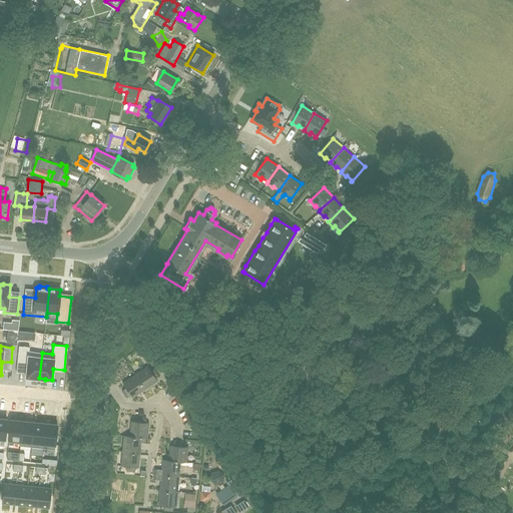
[(19,347),(17,365),(27,366),(25,378),(34,379),(34,378),(39,378),(42,353),(28,351),(29,348),(19,347)]
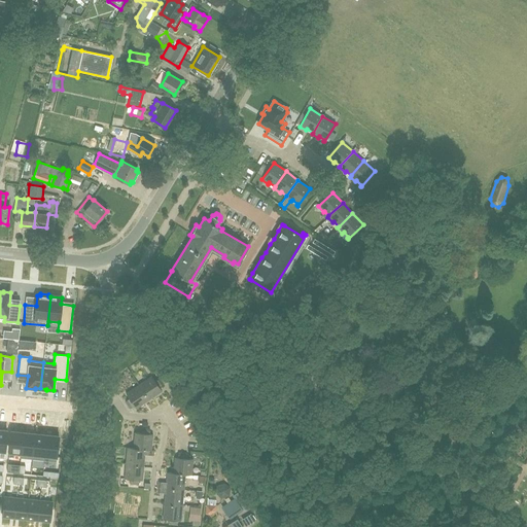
[(151,376),(138,385),(148,399),(162,390),(160,388),(164,385),(159,379),(154,381),(151,376)]
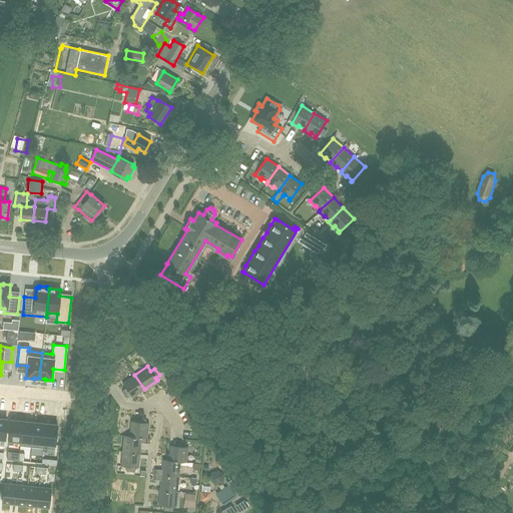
[(144,389),(134,375),(122,383),(125,388),(121,391),(126,398),(130,395),(131,398),(144,389)]
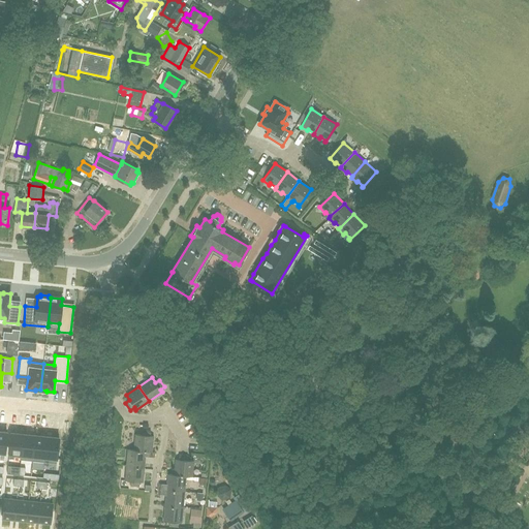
[(134,434),(133,449),(151,452),(153,436),(150,435),(150,431),(142,430),(141,434),(134,434)]
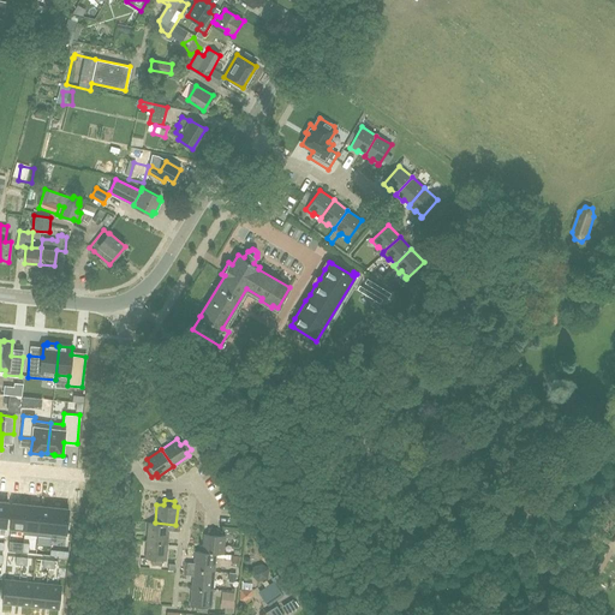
[(13,503),(10,532),(16,533),(16,531),(24,531),(24,535),(28,505),(13,503)]
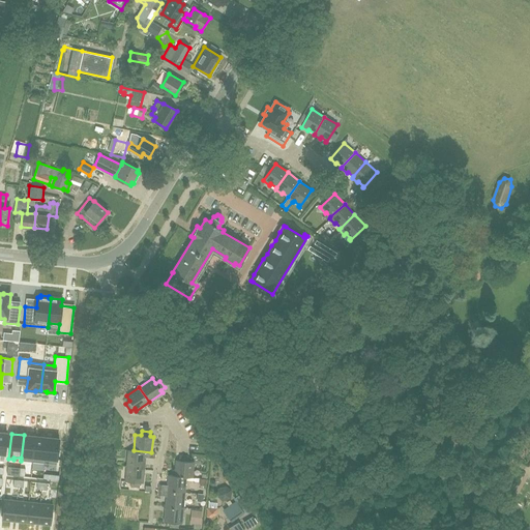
[(24,435),(21,461),(32,462),(35,436),(24,435)]
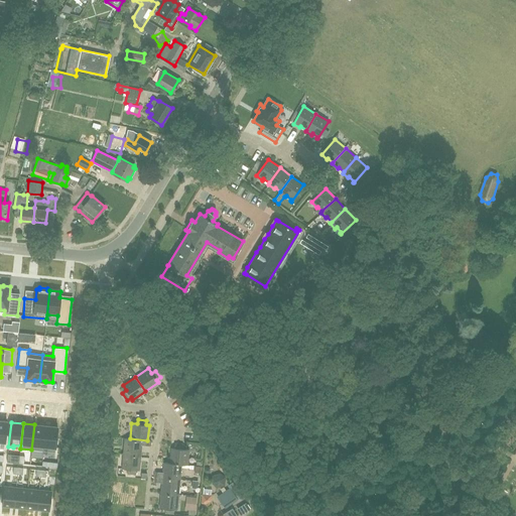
[(34,424),(31,449),(42,450),(42,455),(45,425),(34,424)]
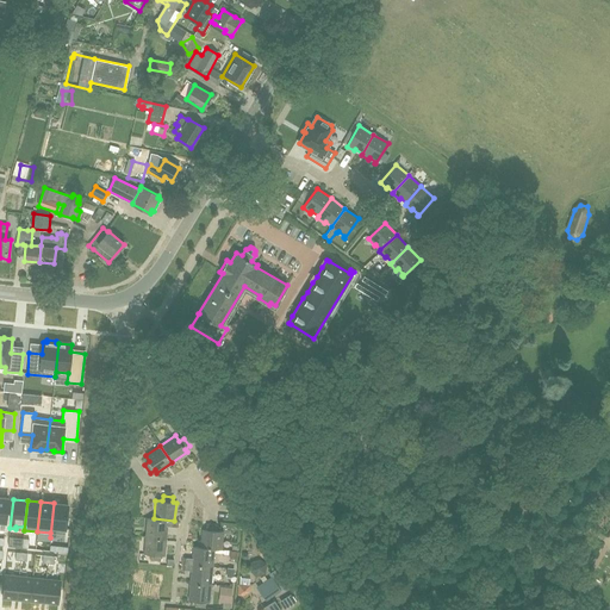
[(54,503),(50,537),(56,537),(56,533),(64,534),(68,505),(54,503)]
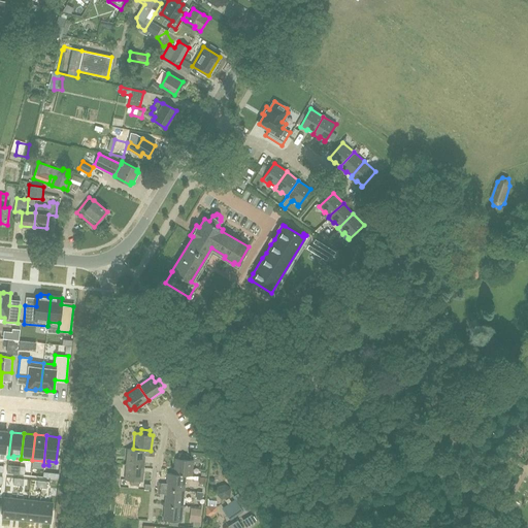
[(154,451),(151,451),(133,449),(127,448),(126,463),(143,465),(144,456),(154,456),(154,451)]
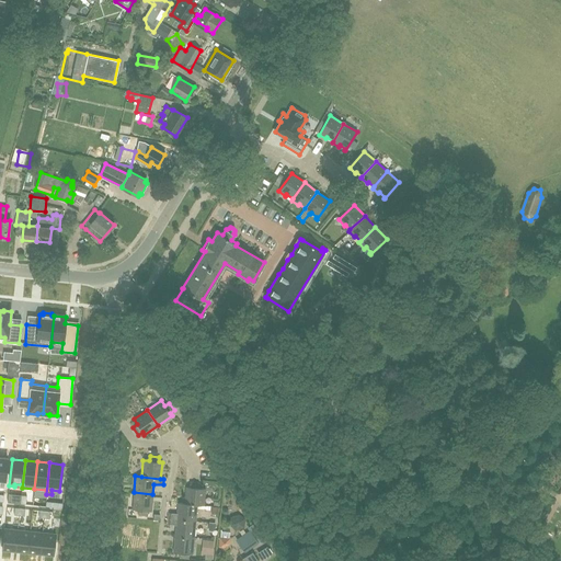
[(185,487),(184,503),(203,505),(205,489),(198,488),(198,483),(190,482),(189,487),(185,487)]
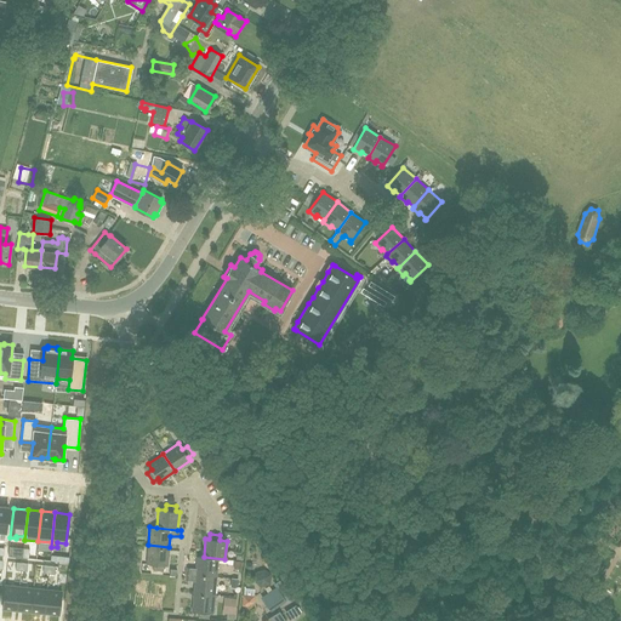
[(167,565),(169,547),(148,545),(146,564),(153,564),(153,570),(163,571),(164,565),(167,565)]
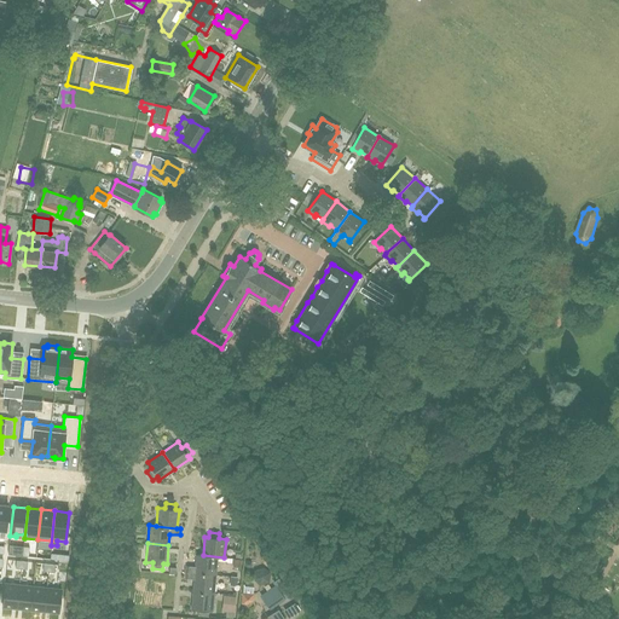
[(9,545),(9,554),(22,556),(23,548),(23,547),(9,545)]
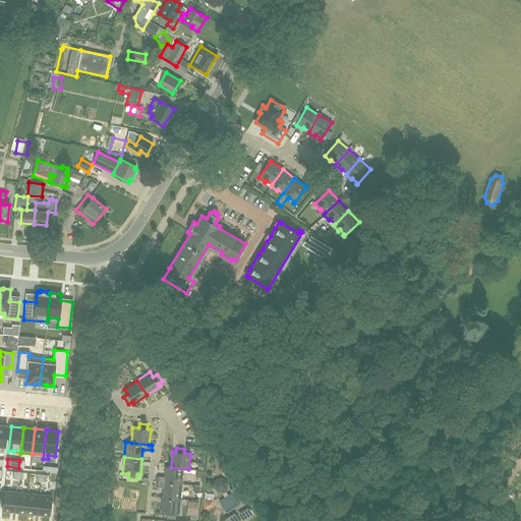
[(181,484),(182,472),(182,469),(188,469),(171,467),(165,467),(164,477),(156,476),(156,481),(181,484)]
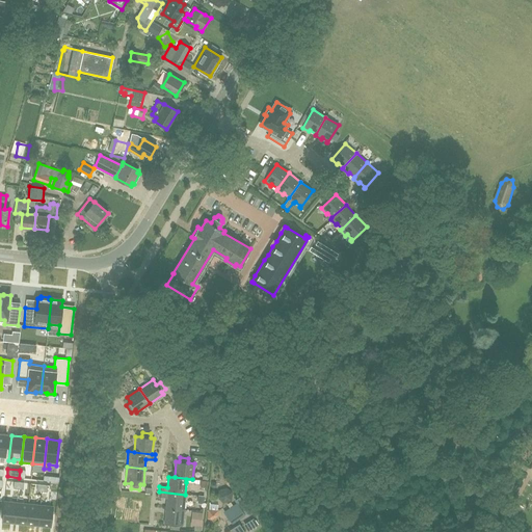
[(198,494),(209,496),(212,486),(201,483),(198,494)]
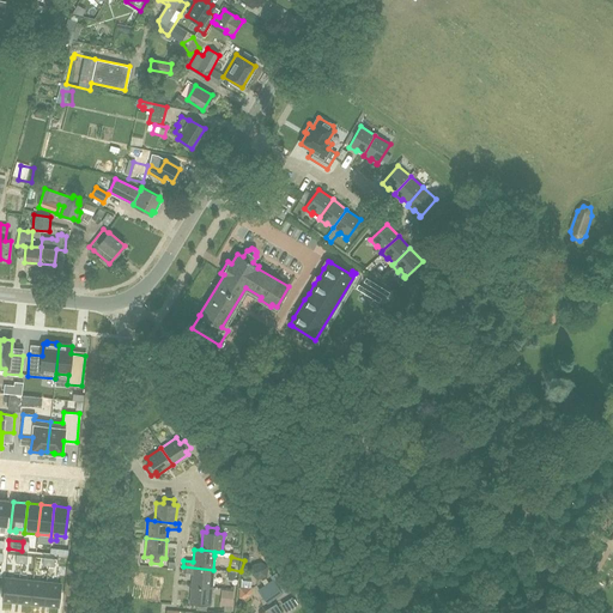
[(211,590),(213,570),(183,566),(183,574),(192,574),(190,589),(211,590)]
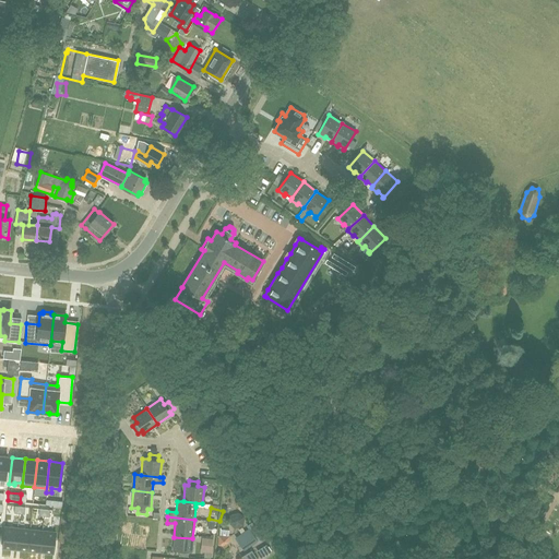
[(4,526),(2,548),(15,549),(18,527),(4,526)]
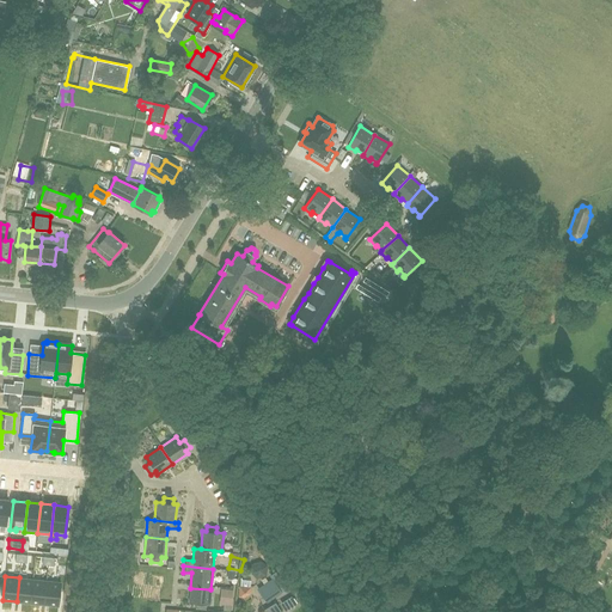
[(19,577),(17,601),(30,604),(32,579),(19,577)]
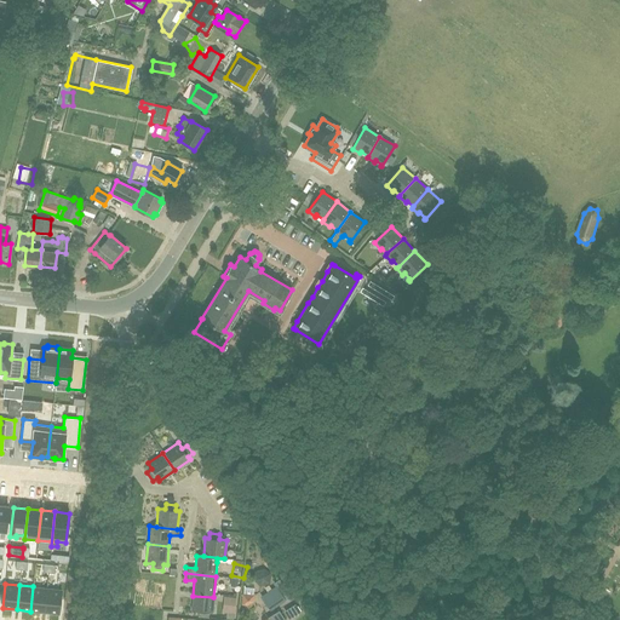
[(33,586),(30,612),(45,613),(47,589),(33,586)]
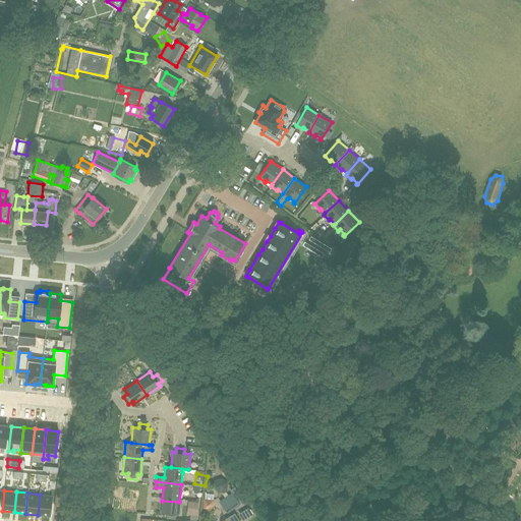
[(231,493),(219,502),(227,513),(239,505),(239,504),(243,501),(238,493),(233,496),(231,493)]
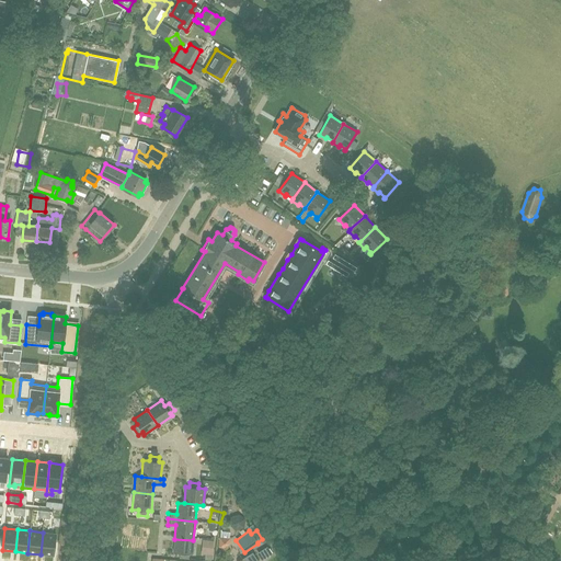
[(43,533),(41,554),(53,556),(56,534),(43,533)]
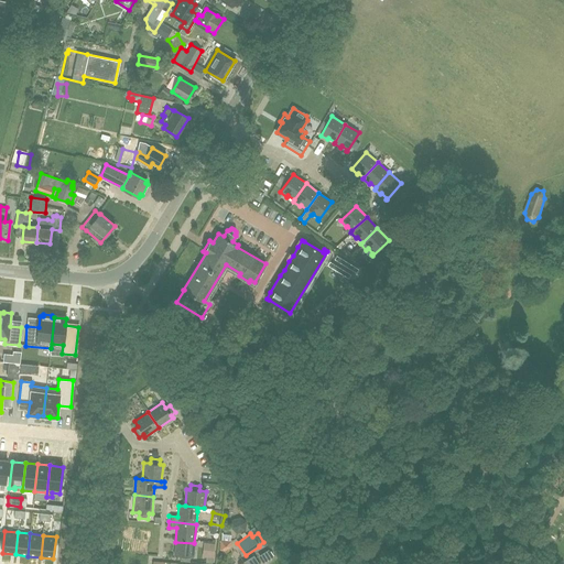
[(193,557),(194,543),(175,542),(174,555),(181,556),(180,561),(188,562),(190,557),(193,557)]
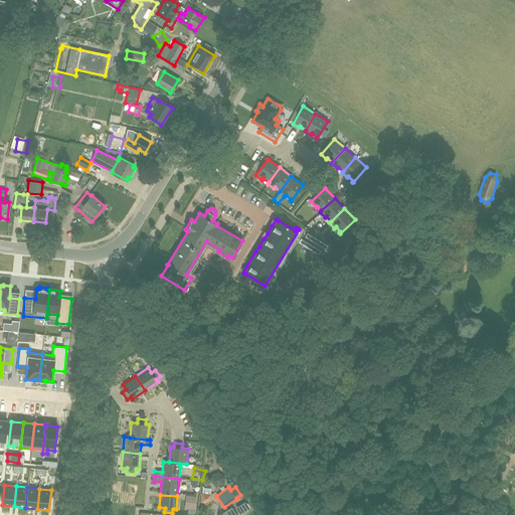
[(215,508),(217,501),(191,496),(189,508),(196,509),(195,514),(198,514),(201,506),(215,508)]
